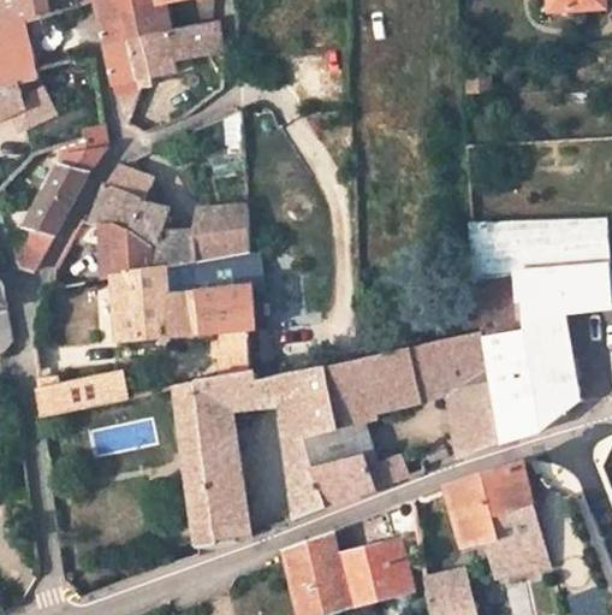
[(0,25),(22,19),(24,25),(39,21),(48,18),(43,0),(0,0),(0,25)]
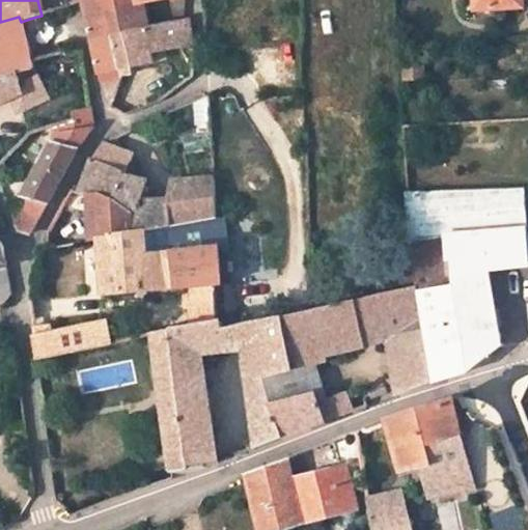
[(82,0),(83,1),(81,1),(83,10),(91,9),(91,0),(82,0)]
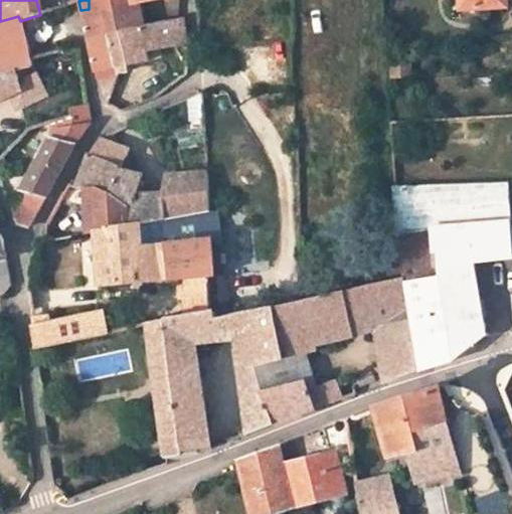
[(108,31),(137,26),(132,3),(147,0),(89,0),(89,9),(80,10),(84,21),(105,16),(108,31)]
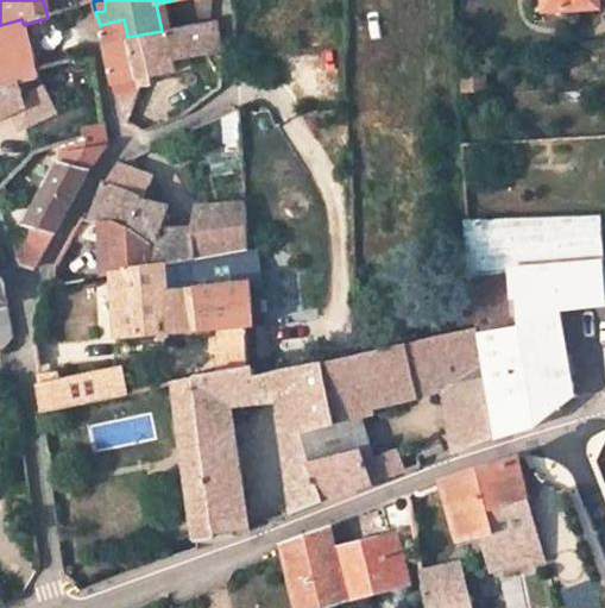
[(0,86),(38,77),(31,49),(24,25),(21,19),(0,25),(0,61),(0,86)]
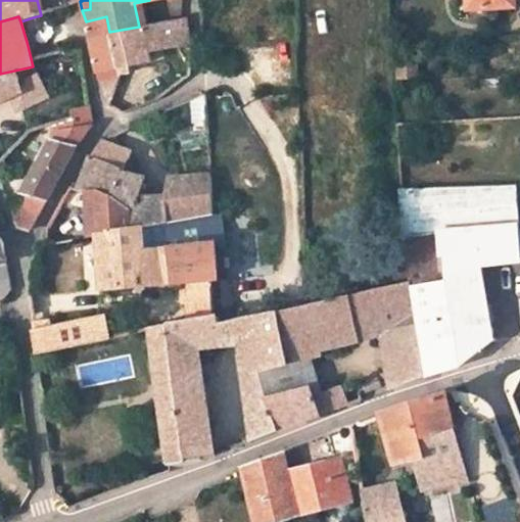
[(86,21),(91,52),(99,83),(119,75),(109,32),(106,16),(86,21)]
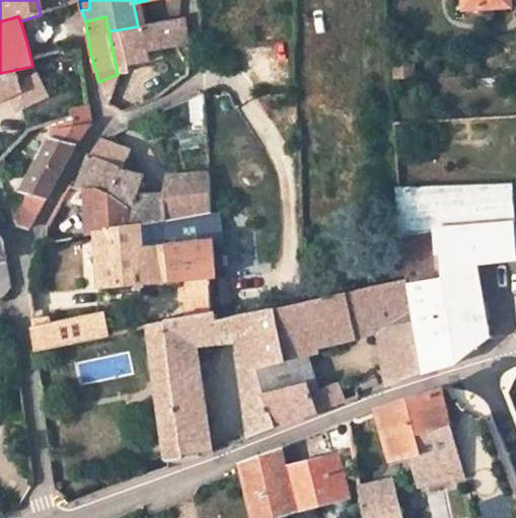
[(20,21),(26,42),(34,40),(32,32),(37,31),(32,17),(20,21)]
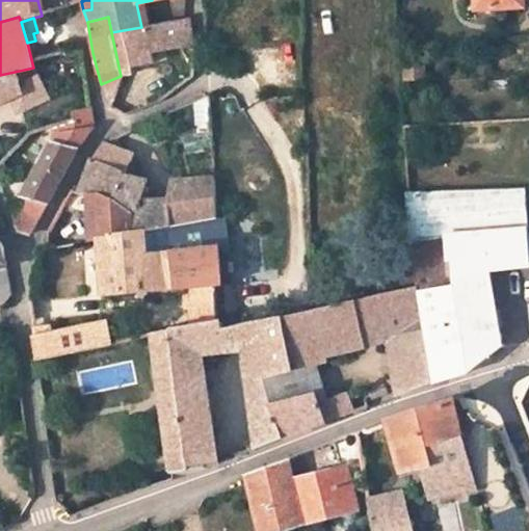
[(191,45),(188,19),(141,27),(111,32),(121,76),(130,74),(128,68),(146,64),(151,63),(149,52),(191,45)]
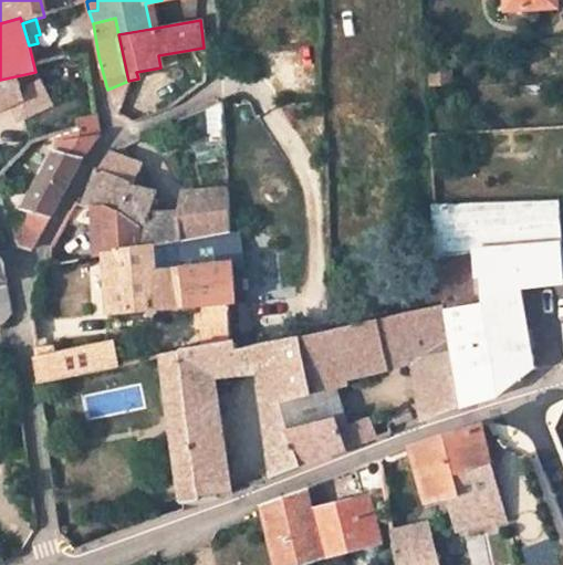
[(48,106),(35,80),(35,72),(0,80),(0,108),(11,105),(18,119),(48,106)]
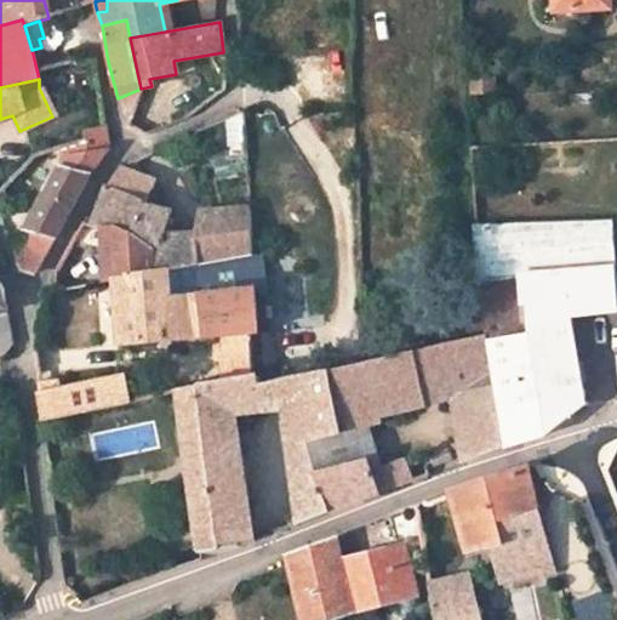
[(118,98),(125,125),(141,89),(118,98)]
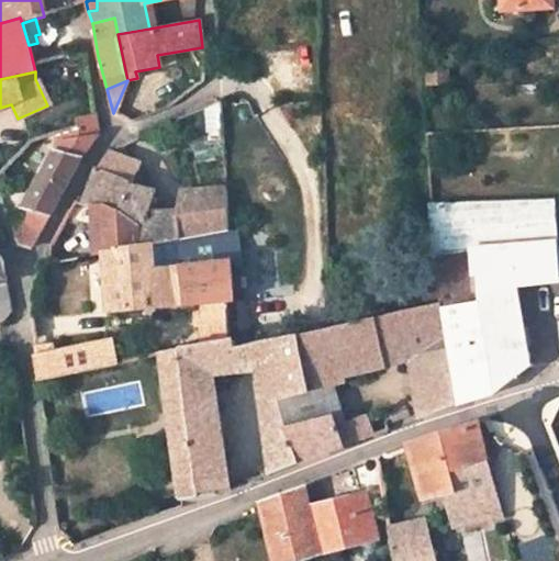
[(217,102),(204,109),(205,132),(220,131),(217,102)]
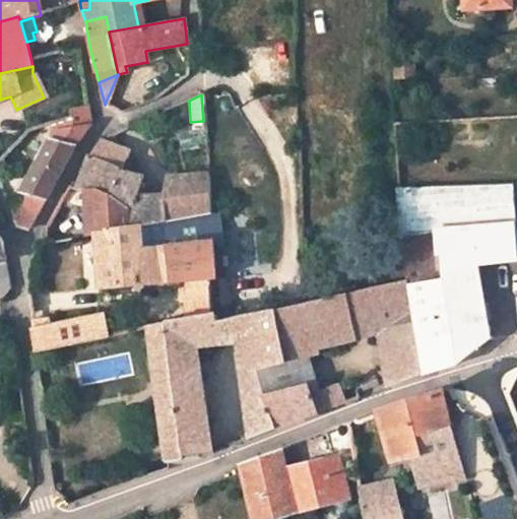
[(23,228),(28,230),(75,146),(89,126),(86,106),(68,109),(70,118),(71,127),(51,130),(52,139),(20,194),(26,196),(12,221),(15,226),(23,228)]
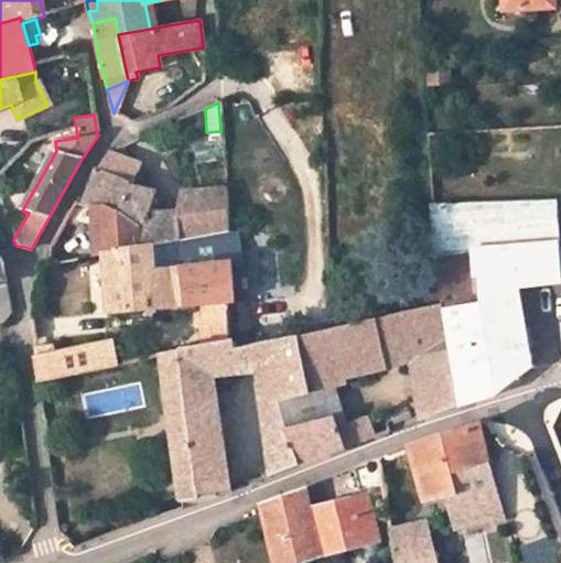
[(77,138),(76,128),(54,134),(55,141),(77,138)]
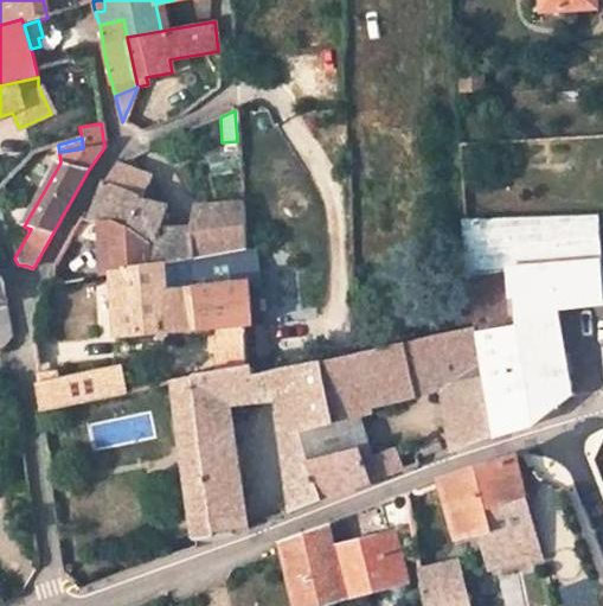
[(160,266),(160,267),(188,263),(244,254),(241,204),(194,206),(188,229),(156,229),(166,205),(141,197),(149,176),(116,164),(102,186),(97,199),(127,227),(148,243),(152,244),(153,267),(160,266)]
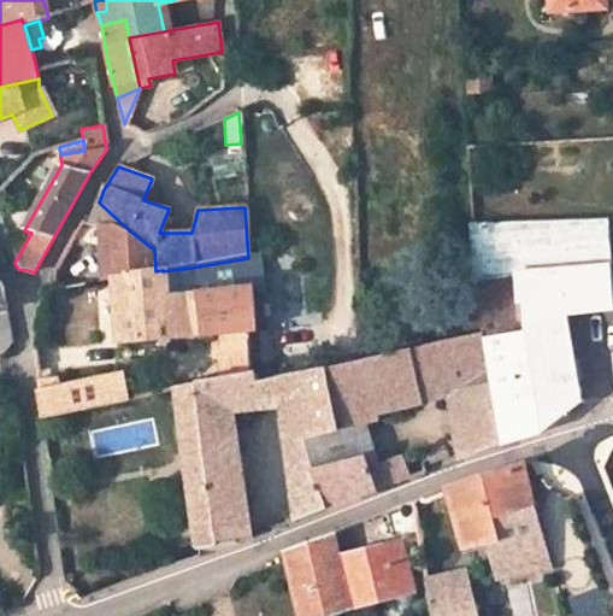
[(129,230),(99,203),(92,220),(87,216),(83,222),(112,232),(113,280),(151,273),(151,247),(129,230)]
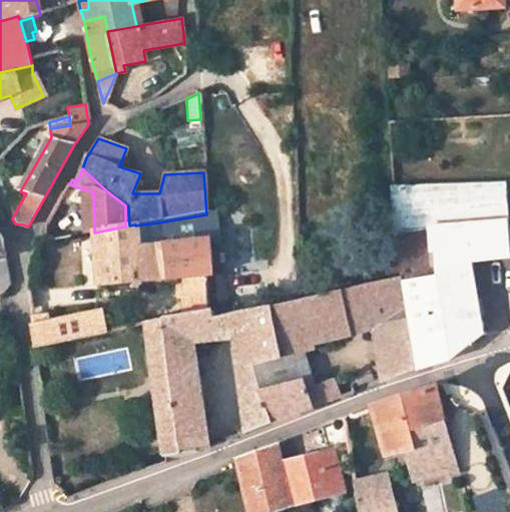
[(451,359),(484,336),(466,254),(509,251),(503,180),(387,185),(389,228),(399,280),(415,370),(451,359)]
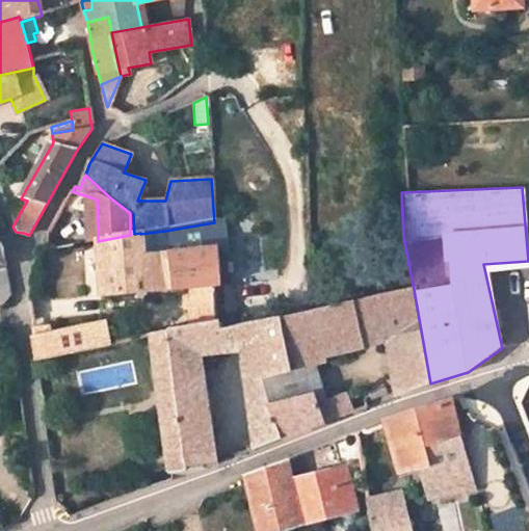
[(98,241),(97,200),(72,191),(60,210),(87,215),(89,242),(98,241)]
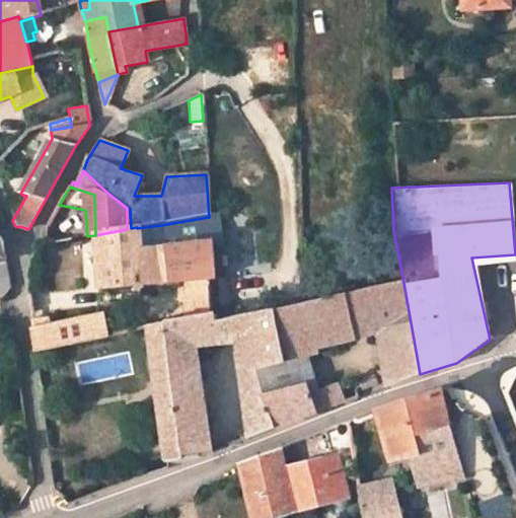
[(99,288),(168,282),(170,282),(166,248),(144,250),(139,248),(137,228),(137,227),(131,228),(127,229),(95,235),(99,288)]
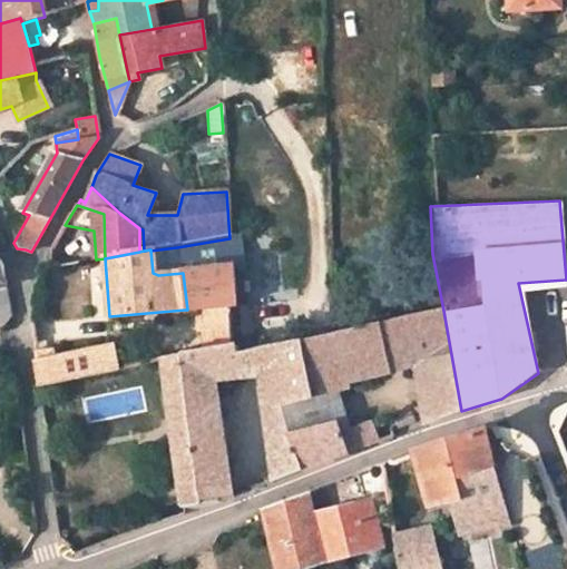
[(235,304),(232,267),(183,273),(187,310),(195,308),(230,305),(235,304)]
